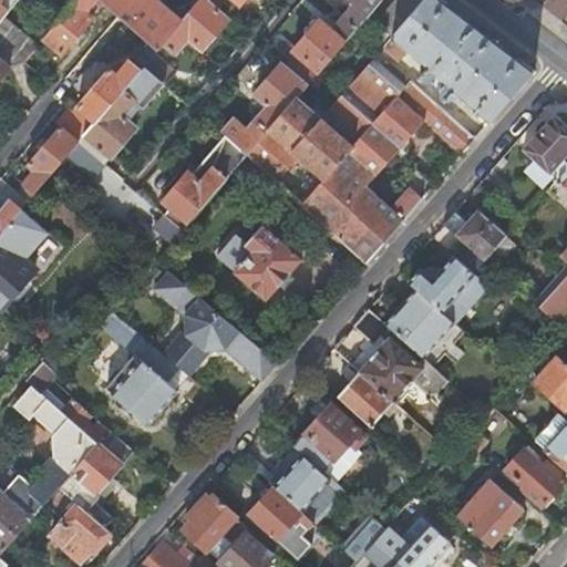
[(104,2),(101,0),(73,0),(42,38),(61,53),(93,16),(88,10),(94,1),(100,7),(104,2)]
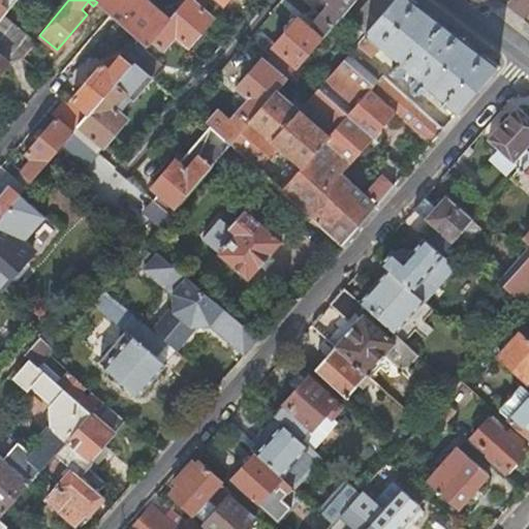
[(169,19),(148,0),(94,0),(97,2),(114,17),(116,19),(136,36),(147,44),(153,38),(169,19)]
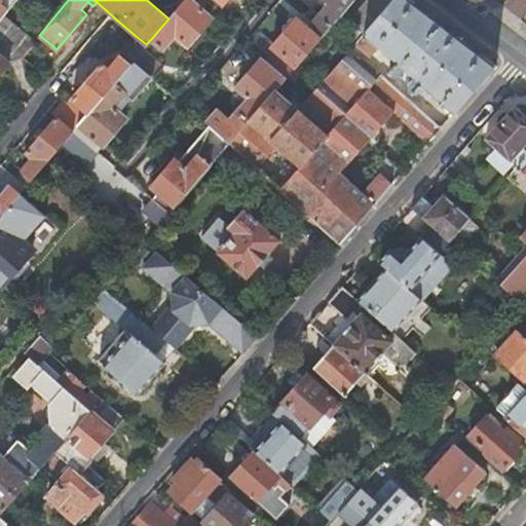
[(191,0),(184,0),(168,19),(152,38),(164,48),(177,35),(188,44),(212,17),(191,0)]
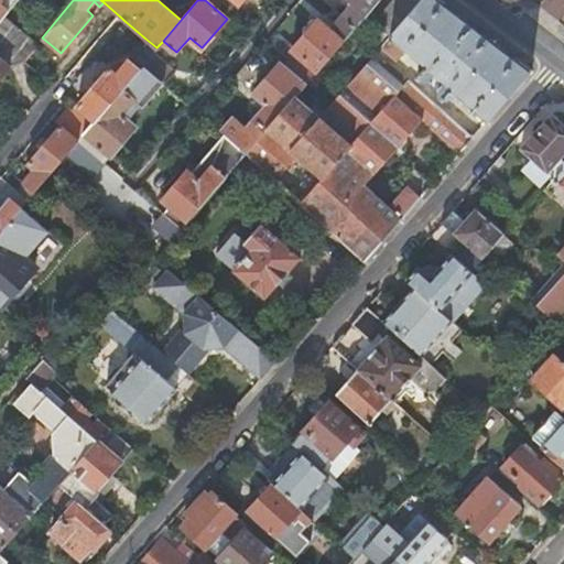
[(218,0),(231,11),(237,3),(232,0),(218,0)]
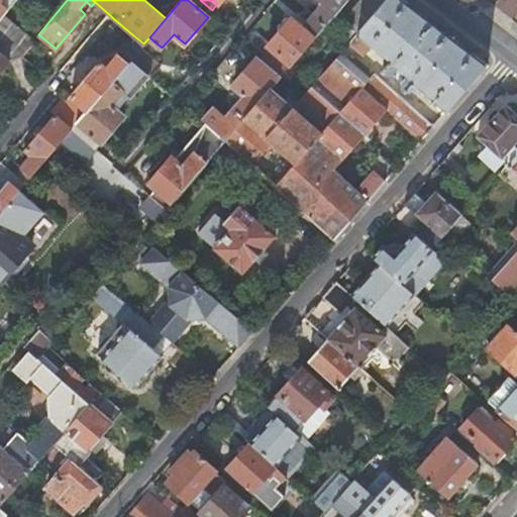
[(320,8),(314,15),(326,25),(347,0),(321,0),(322,5),(320,8)]
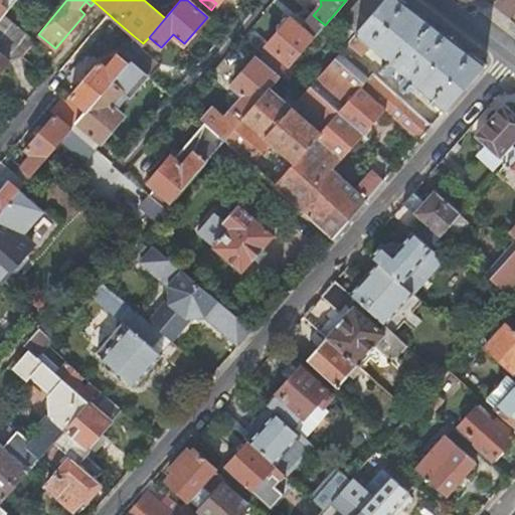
[(383,0),(359,0),(343,19),(356,31),(383,0)]
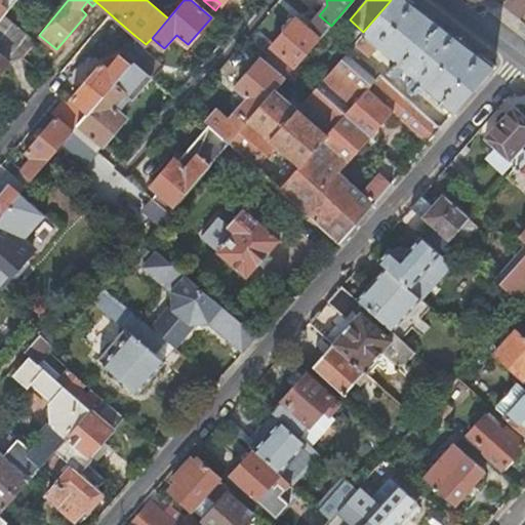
[(410,0),(391,0),(363,32),(355,42),(370,54),(378,45),(396,62),(389,70),(394,75),(397,75),(404,69),(413,76),(407,82),(407,88),(412,91),(420,83),(453,112),(494,65),(410,0)]
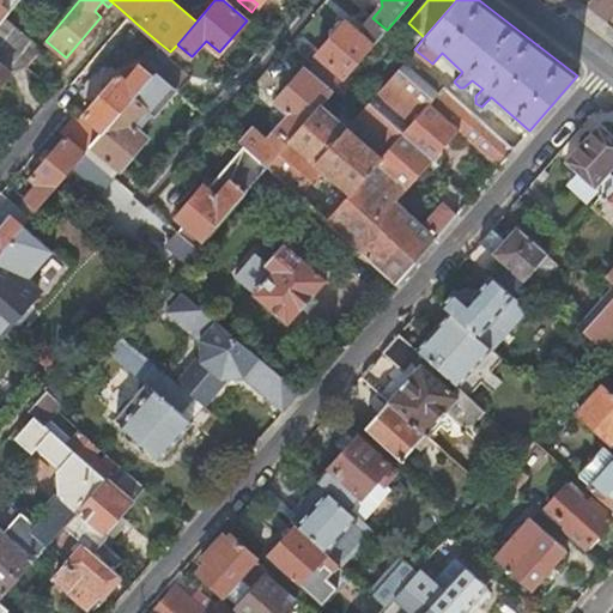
[(363,29),(366,24),(352,12),(345,20),(354,29),(363,29)]
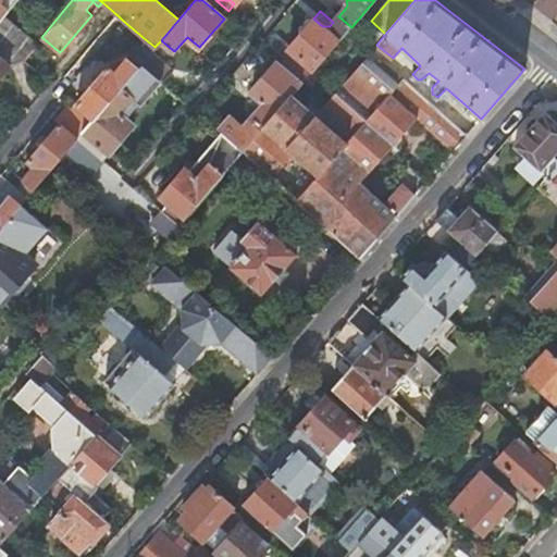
[(36,42),(4,15),(0,21),(0,40),(1,41),(23,59),(36,42)]
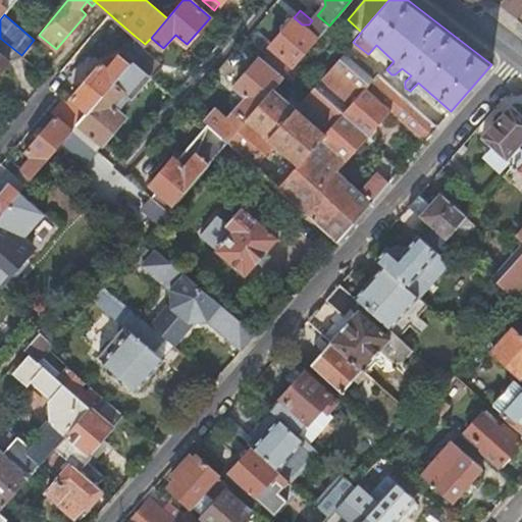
[(329,25),(317,15),(312,20),(309,24),(302,24),(294,17),(288,18),(279,27),(280,34),(272,44),(270,45),(294,66),(329,25)]
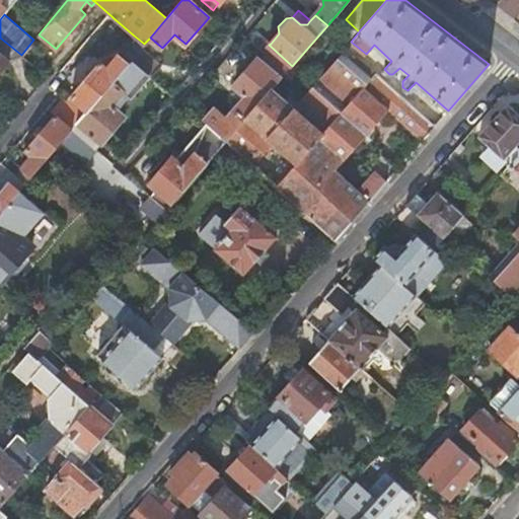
[(255,30),(247,40),(265,55),(286,73),(292,66),(269,45),(271,44),(255,30)]
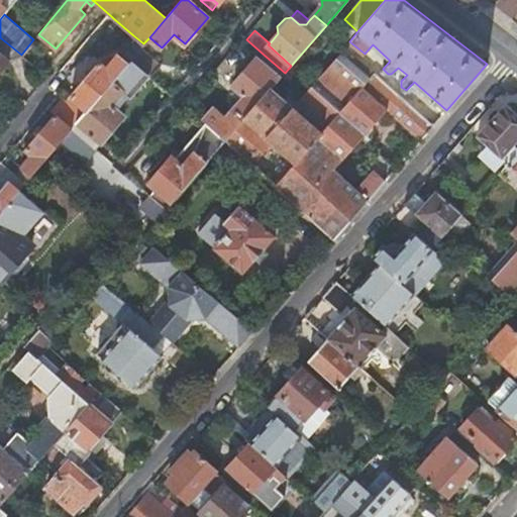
[(142,44),(143,43),(133,35),(123,48),(132,57),(142,44)]
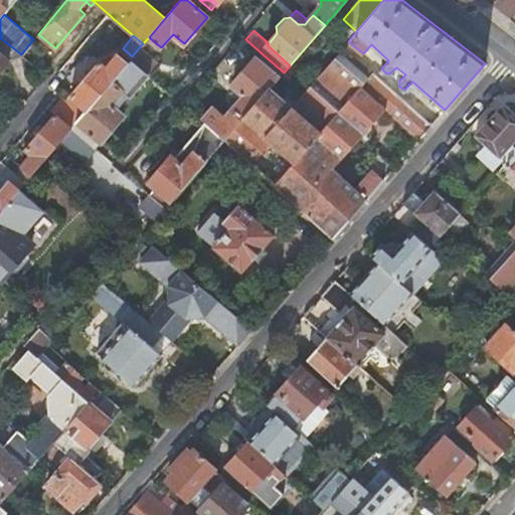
[(0,71),(9,61),(0,53),(0,39),(1,38),(0,37),(0,71)]
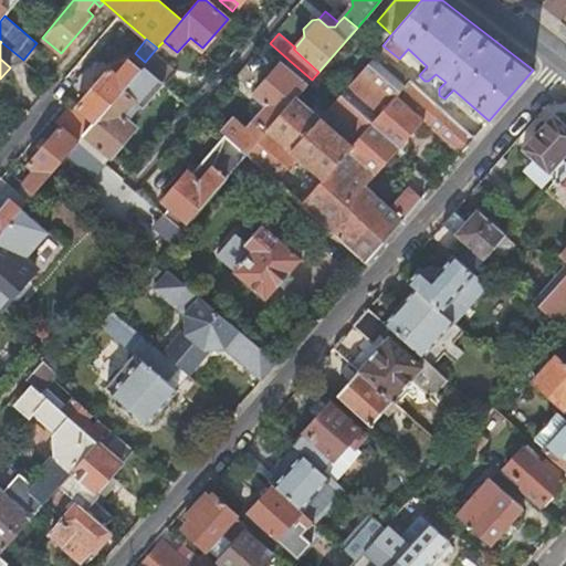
[(23,61),(23,60),(1,42),(0,43),(0,59),(10,67),(23,61)]
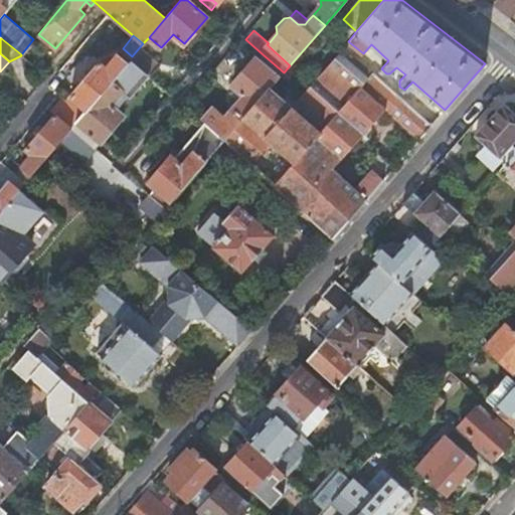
[(166,64),(142,44),(132,56),(130,59),(147,73),(153,79),(166,64)]
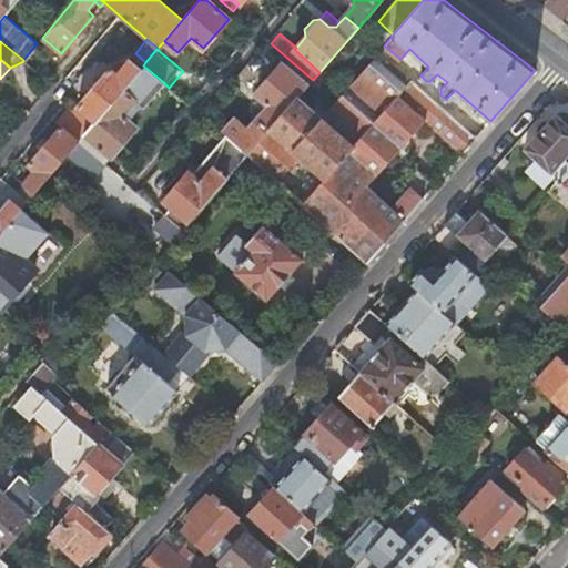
[(322,118),(298,97),(247,155),(276,181),(332,232),(356,254),(366,263),(422,199),(409,188),(391,208),(366,185),(424,121),(460,154),(476,138),(411,80),(406,85),(374,57),(371,61),(322,118)]
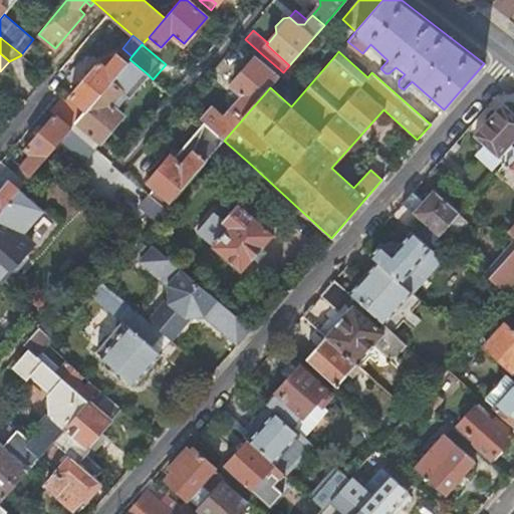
[(208,106),(198,117),(205,123),(224,141),(270,87),(283,72),(262,54),(257,59),(255,58),(232,85),(242,95),(222,118),(208,106)]
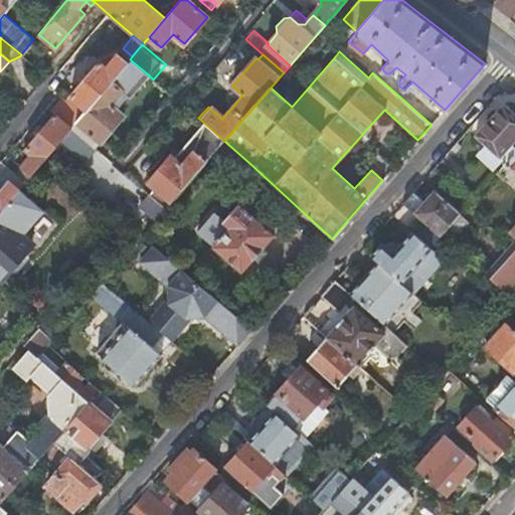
[(99,62),(69,97),(84,110),(86,111),(111,81),(121,69),(126,63),(116,55),(105,67),(99,62)]
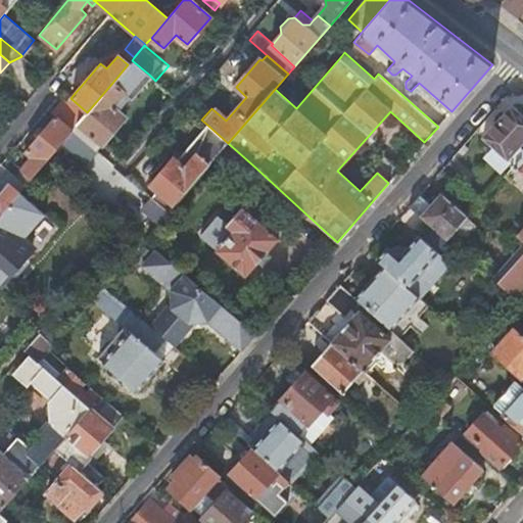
[(87,112),(86,111),(76,124),(101,144),(125,116),(112,106),(124,93),(130,98),(149,75),(132,60),(128,64),(123,70),(112,83),(87,112)]
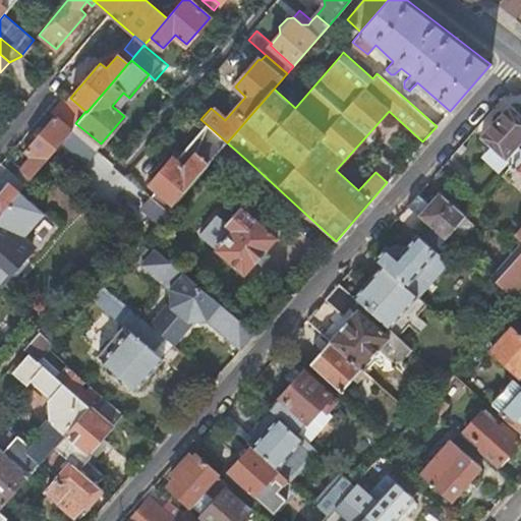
[(70,98),(69,97),(66,101),(55,114),(54,115),(70,129),(75,123),(85,111),(70,98)]
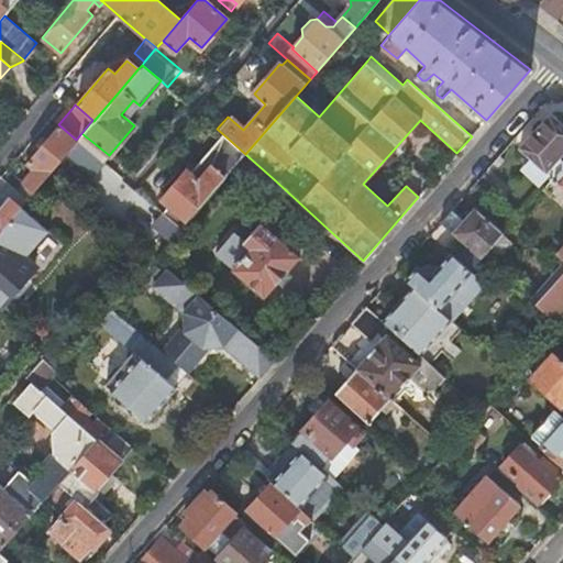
[(59,123),(72,109),(67,107),(56,120),(59,123)]
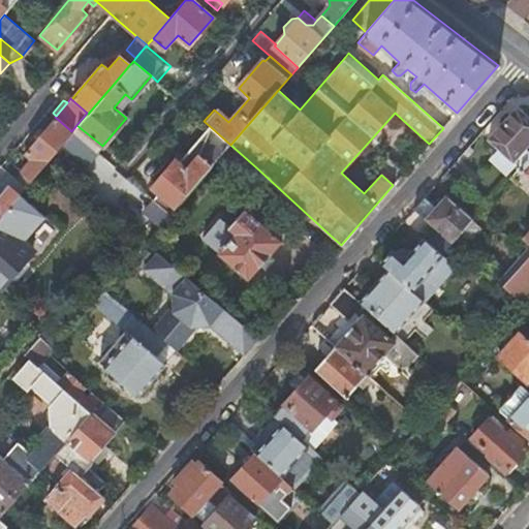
[(519,167),(528,155),(528,117),(517,106),(488,138),(519,167)]
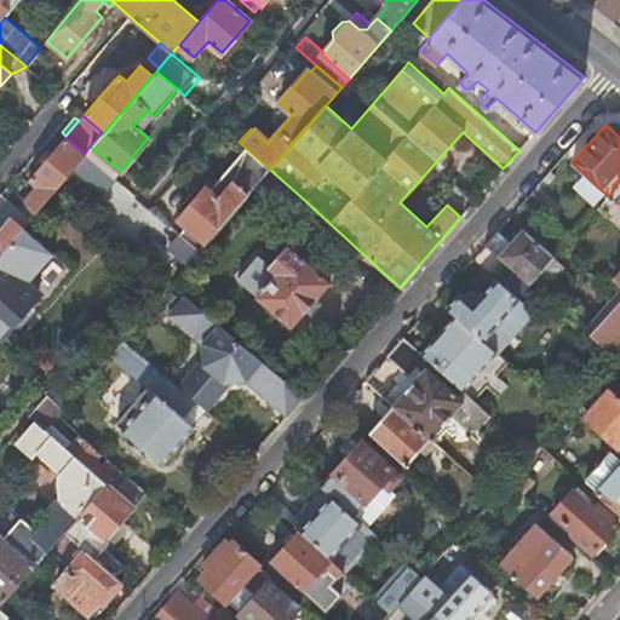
[(35,188),(17,211),(27,220),(69,171),(84,154),(64,137),(28,181),(35,188)]
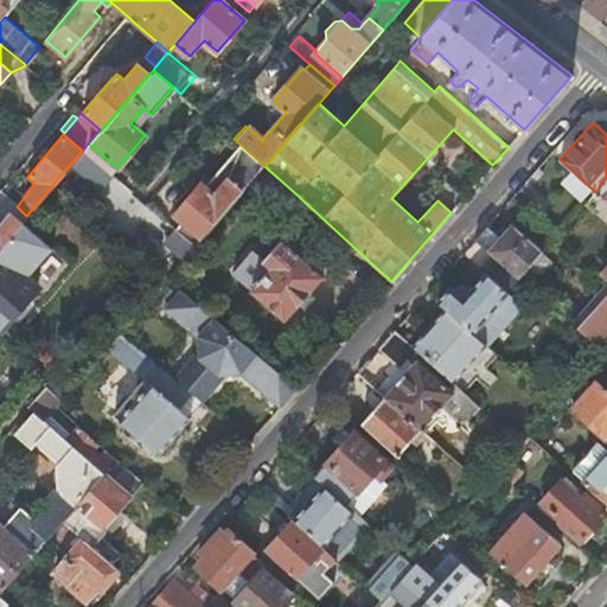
[(88,144),(82,151),(112,174),(117,167),(88,144)]
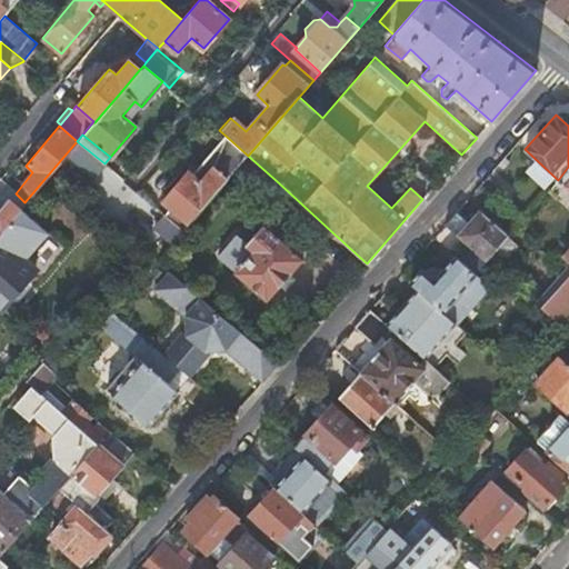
[(162,201),(189,223),(237,168),(248,156),(227,137),(193,176),(189,172),(162,201)]
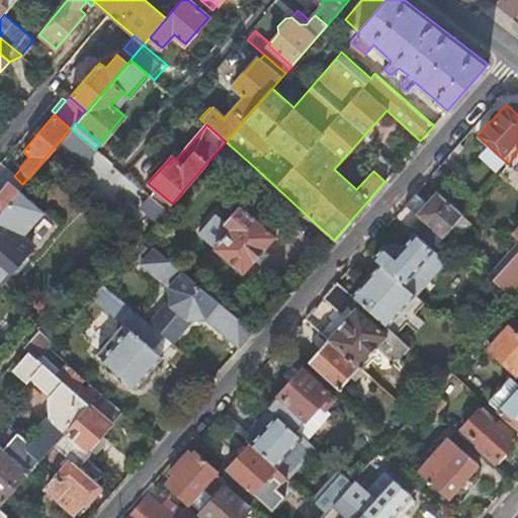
[(70,128),(58,143),(85,163),(96,150),(95,149),(70,128)]
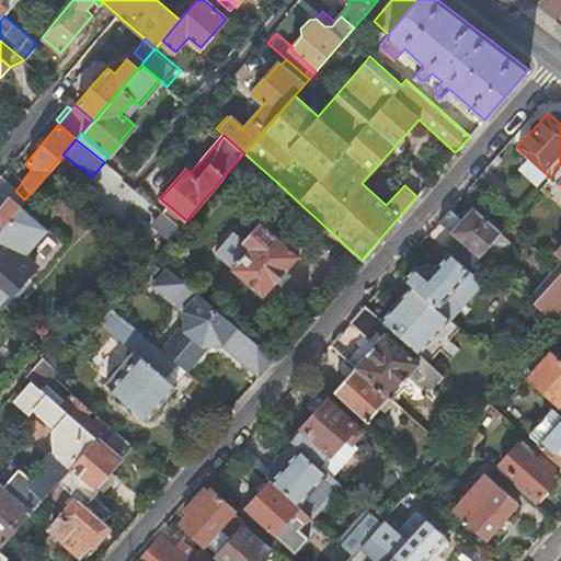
[(244,153),(233,165),(262,191),(273,179),(244,153)]
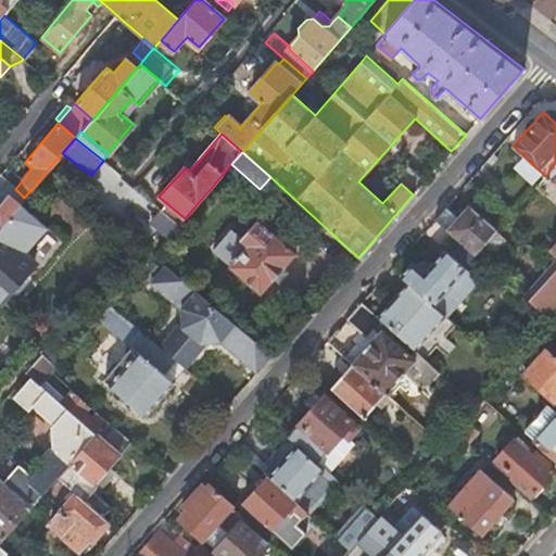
[(555,163),(545,176),(555,185),(555,163)]
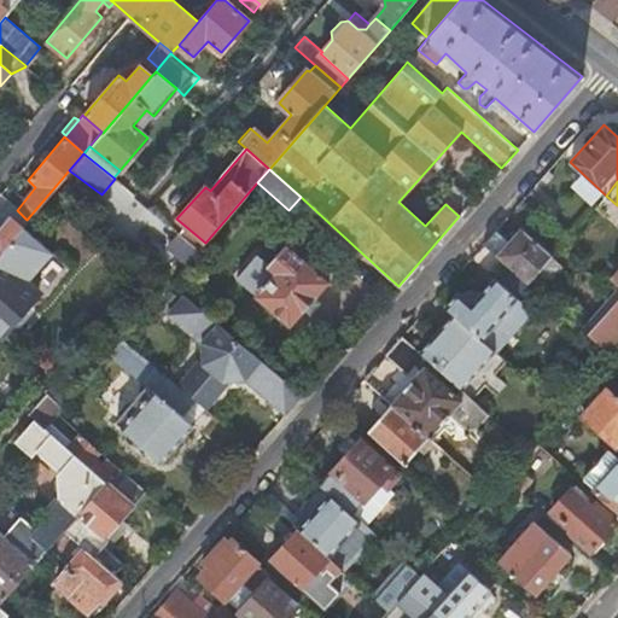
[(17,210),(12,207),(5,214),(9,217),(0,227),(0,250),(27,220),(17,210)]
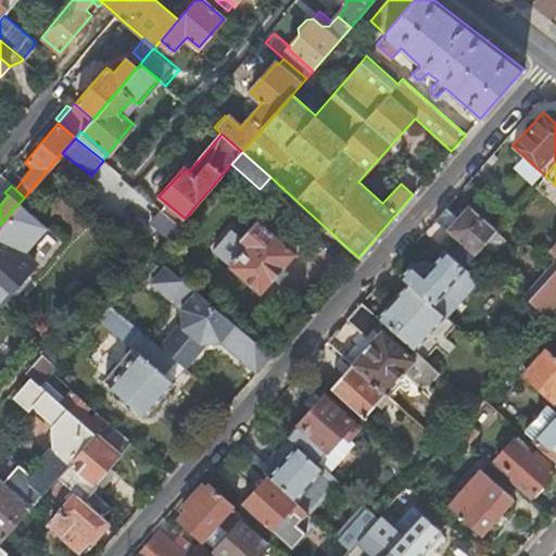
[(489,239),(496,231),(468,206),(458,216),(446,205),(434,219),(456,238),(475,255),(489,239)]
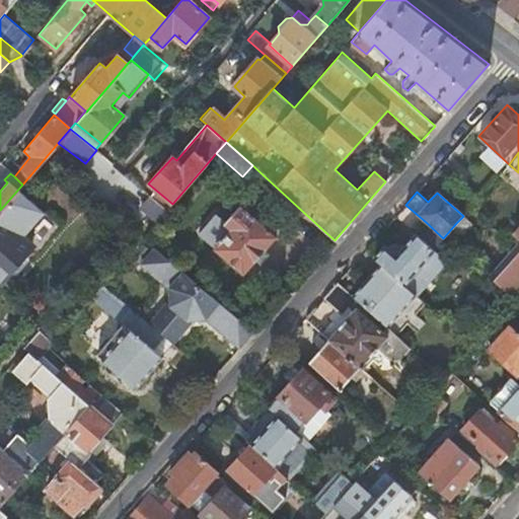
[(167,210),(150,196),(141,207),(157,221),(167,210)]
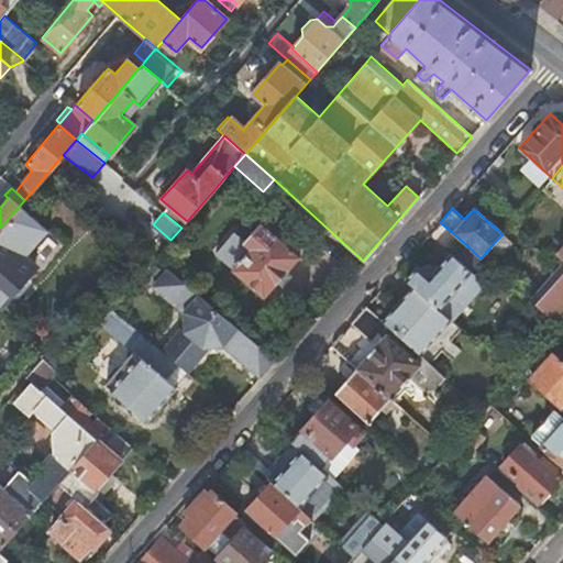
[(298,257),(261,224),(245,242),(251,249),(232,269),(264,297),(298,257)]
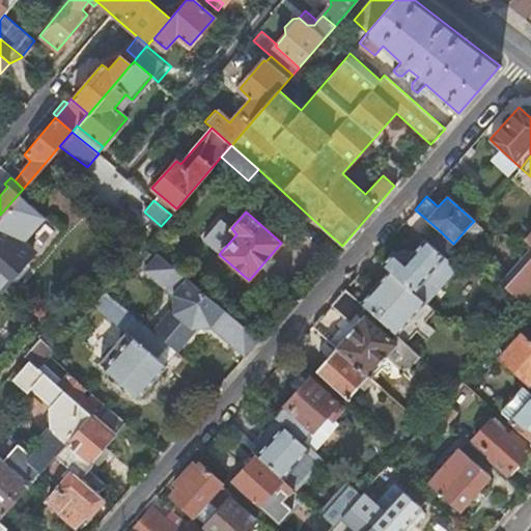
[(324,249),(333,238),(310,217),(301,227),(324,249)]
